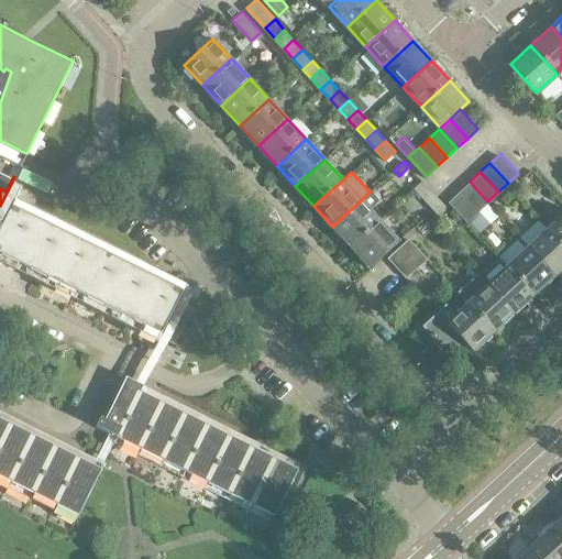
[(444,205),(422,181),(415,187),(438,211),(444,205)]
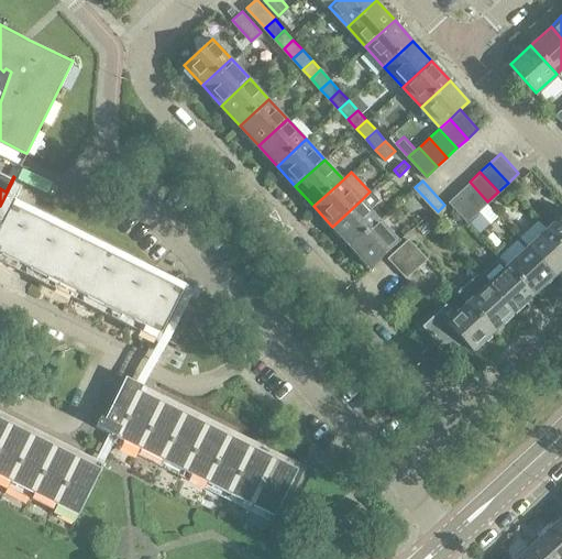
[(487,201),(470,182),(459,192),(477,210),(480,209),(487,201)]
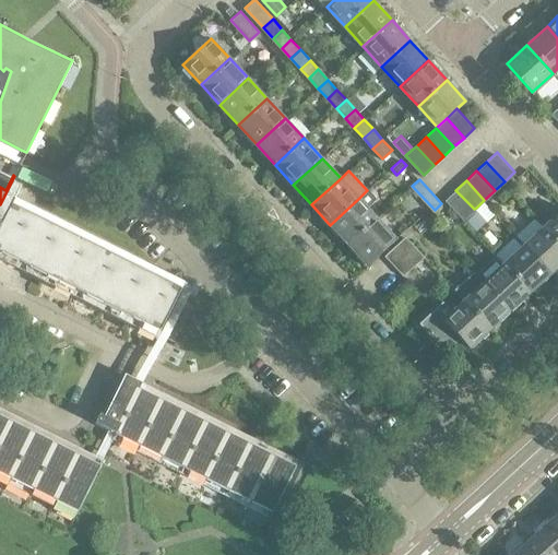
[(11,204),(14,199),(20,187),(11,182),(0,204),(0,223),(0,224),(0,252),(159,332),(161,332),(159,331),(180,290),(181,290),(11,204)]
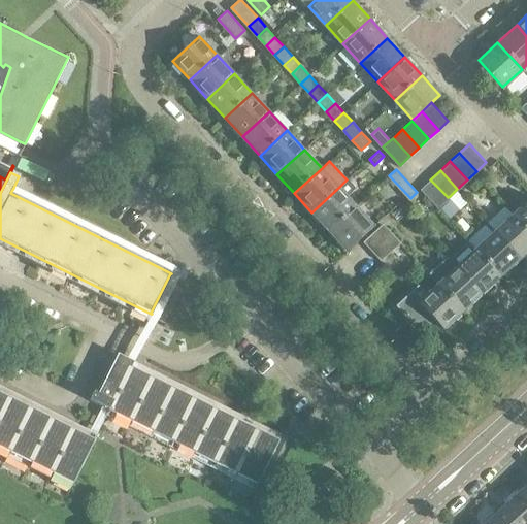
[(329,231),(357,206),(348,196),(355,190),(347,179),(339,187),(311,213),(329,231)]
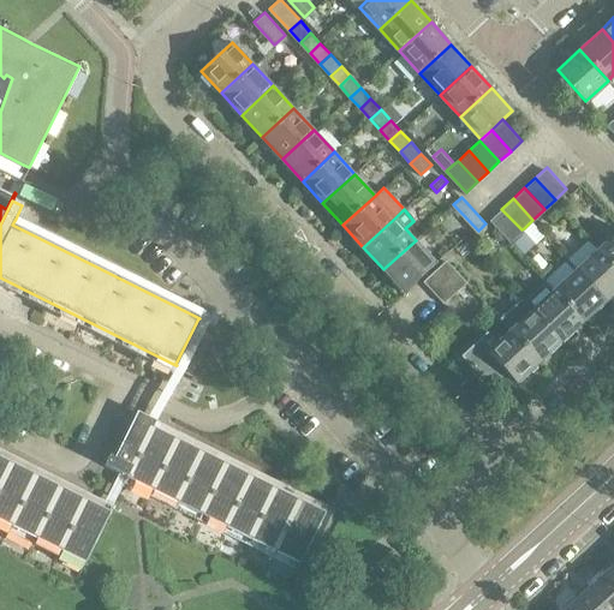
[(522,229),(501,209),(490,219),(511,240),(512,238),(522,229)]
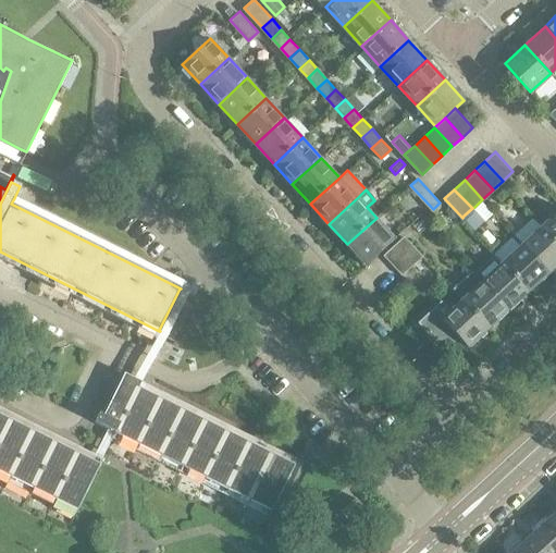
[(472,208),(464,216),(476,229),(485,219),(474,207),(472,208)]
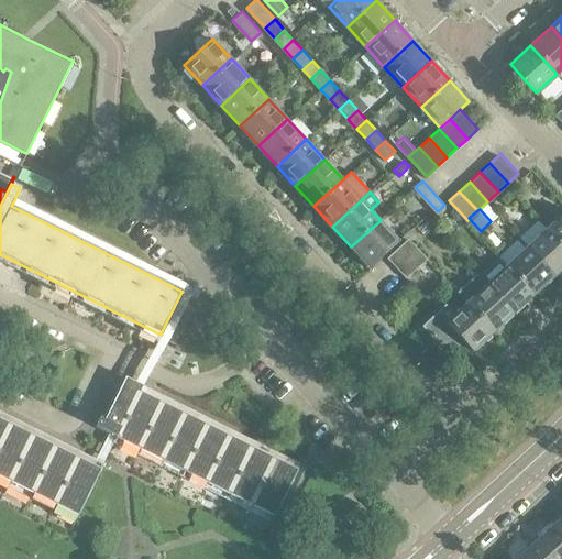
[(561,215),(548,228),(561,242),(561,215)]
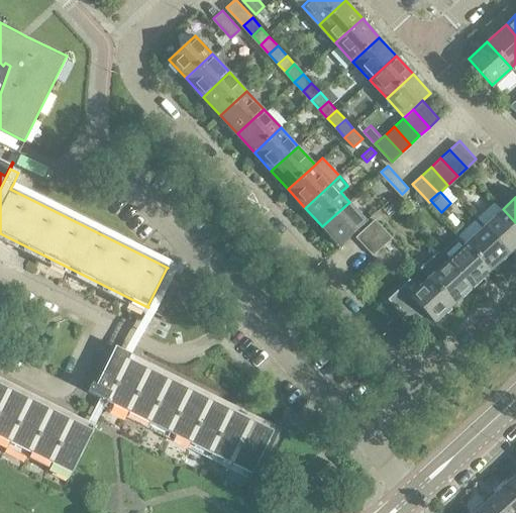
[(392,201),(385,208),(389,213),(396,206),(392,201)]
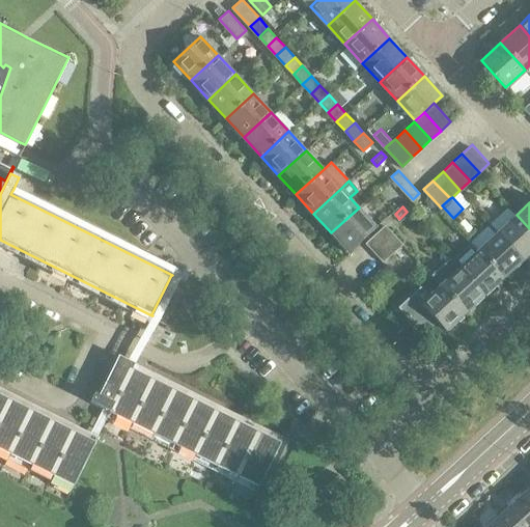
[(375,226),(359,207),(331,232),(349,251),(375,226)]
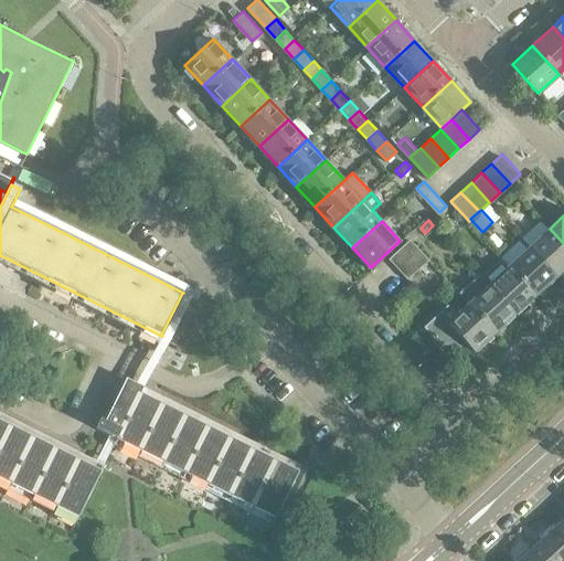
[(563,243),(550,229),(530,247),(556,276),(563,268),(563,243)]
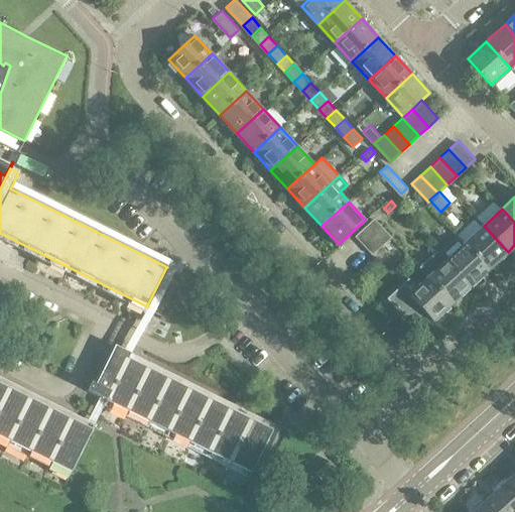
[(364,244),(383,227),(374,218),(356,235),(364,244)]
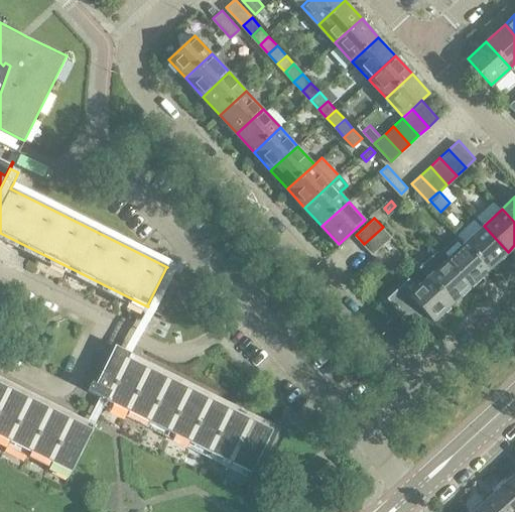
[(484,226),(465,242),(489,268),(508,252),(484,226)]
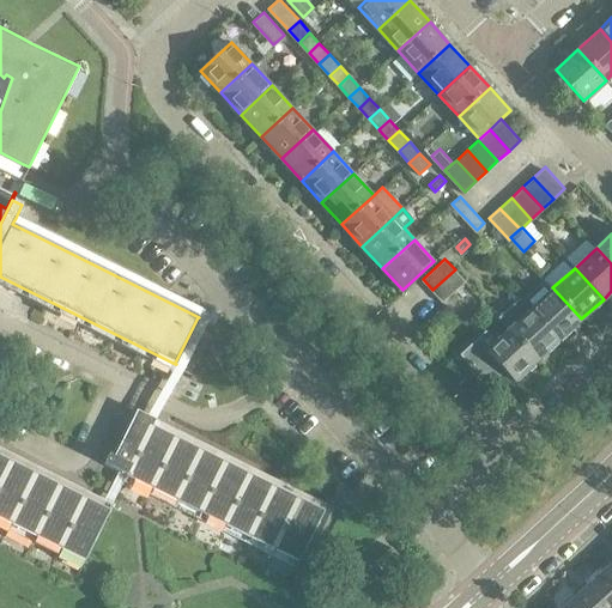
[(465,280),(455,269),(432,290),(443,301),(465,280)]
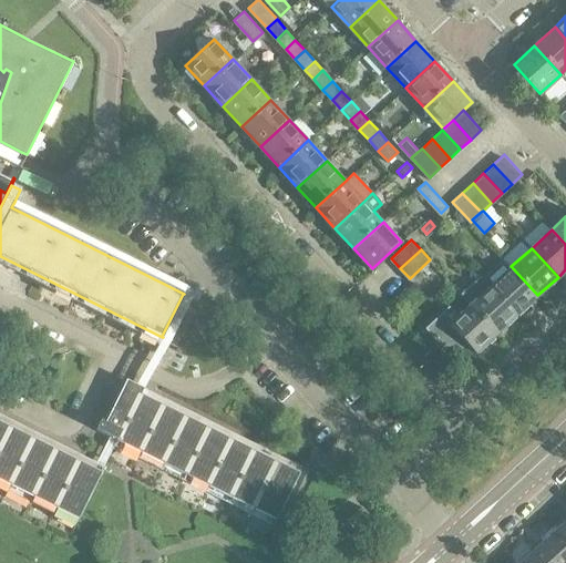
[(504,258),(483,277),(491,285),(517,314),(537,295),(511,266),(504,258)]
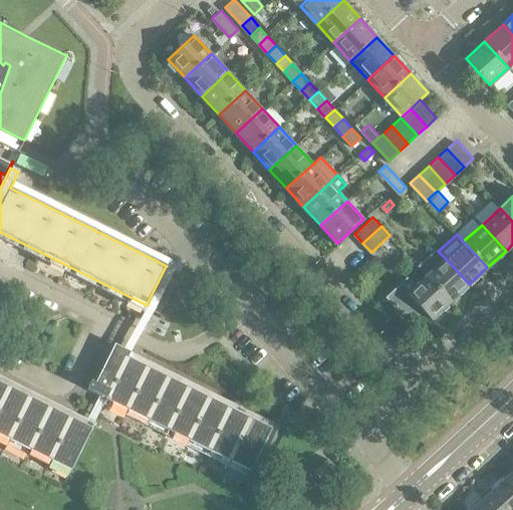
[(437,249),(419,266),(426,275),(451,301),(469,284),(445,258),(438,251),(437,249)]
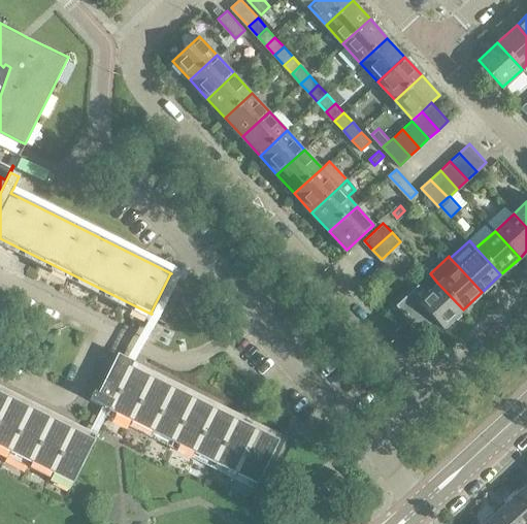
[(170,273),(151,313),(152,314),(151,314),(129,358),(134,360),(175,276),(171,273),(170,273)]
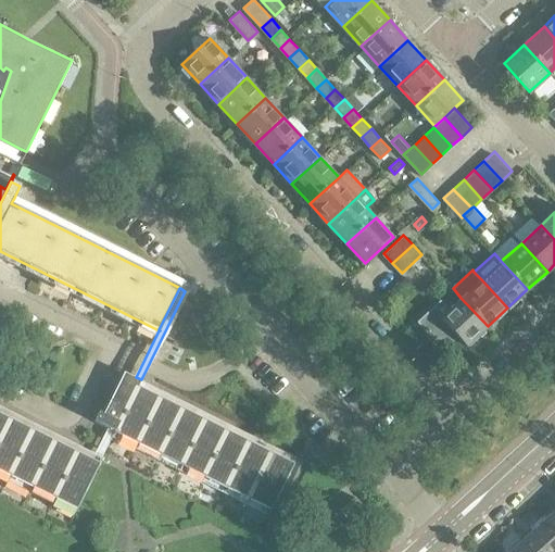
[(438,312),(424,325),(444,348),(458,335),(467,345),(488,326),(461,298),(450,308),(441,299),(433,306),(438,312)]
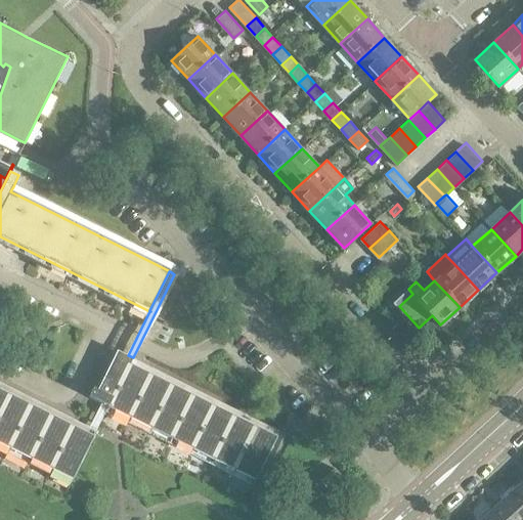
[(130,362),(133,357),(128,355),(118,350),(97,389),(93,387),(89,395),(256,478),(266,459),(271,462),(286,433),(278,430),(276,435),(130,362)]
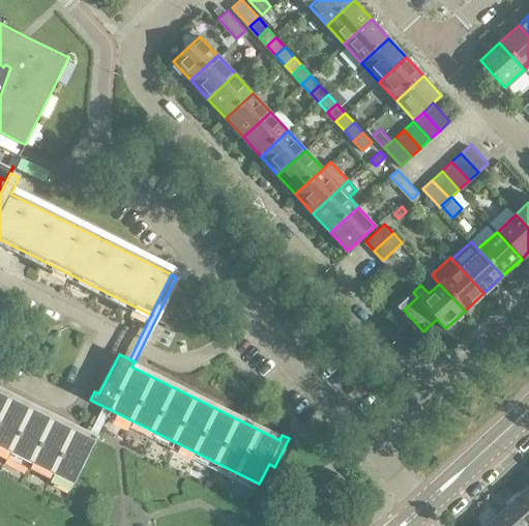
[(0,392),(0,446),(75,484),(97,437),(96,436),(94,440),(0,392)]
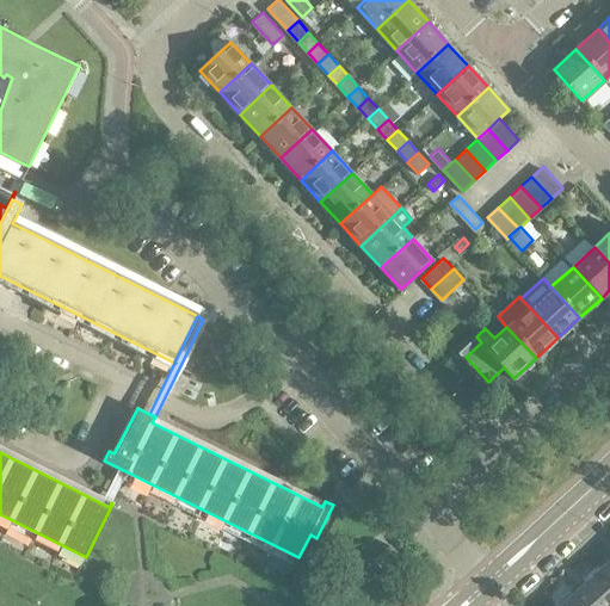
[(609,552),(598,564),(609,577),(609,552)]
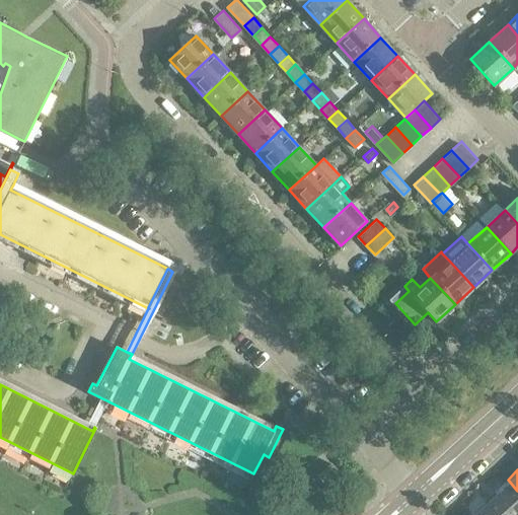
[(499,493),(493,499),(508,514),(517,514),(517,491),(508,480),(496,490),(499,493)]
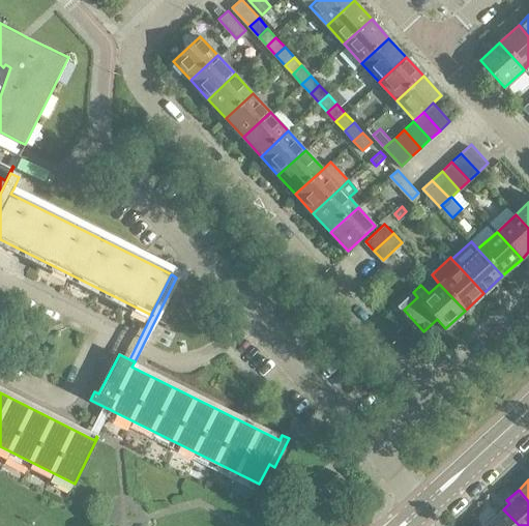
[(494,512),(481,523),(485,525),(519,525),(503,509),(497,515),(494,512)]
